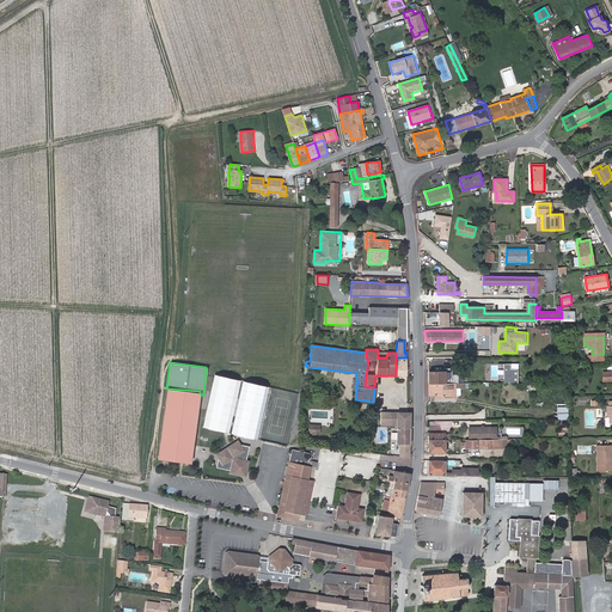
[(497,383),(519,383),(519,369),(512,369),(512,363),(497,363),(497,383)]
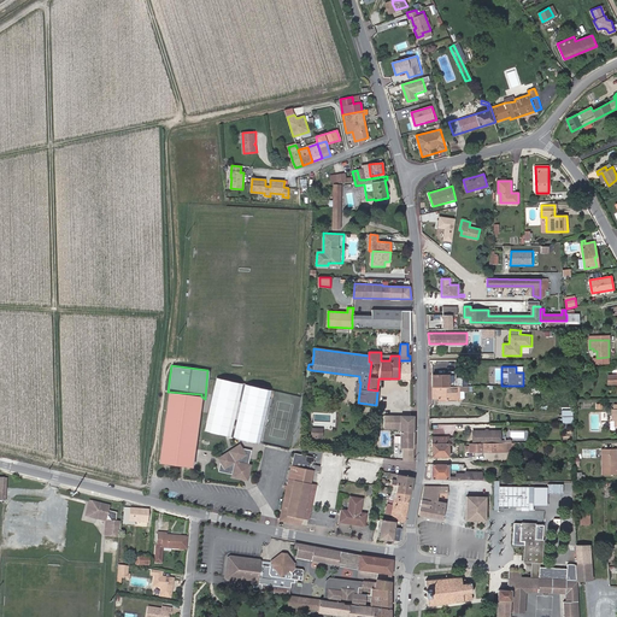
[(433,387),(450,387),(450,382),(453,382),(453,375),(433,375),(433,387)]
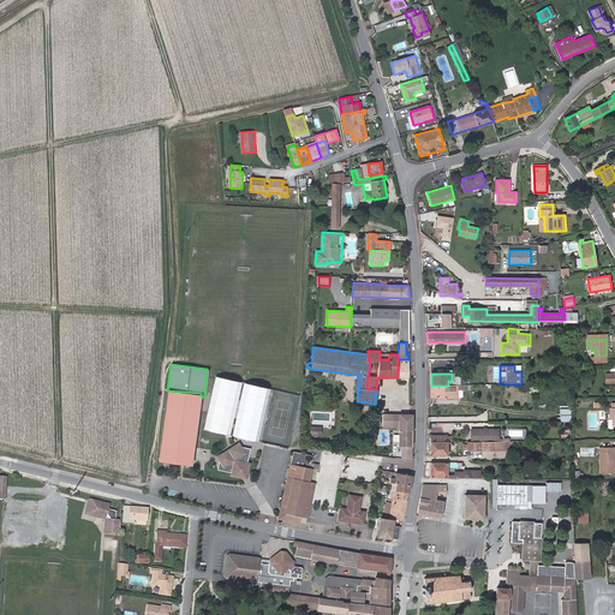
[(273,395),(274,389),(215,377),(204,430),(232,435),(232,436),(260,442),(269,395),(273,395)]
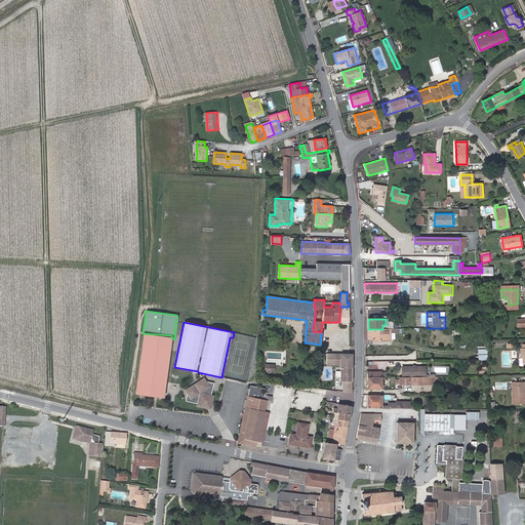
[(391,333),(395,332),(395,329),(382,329),(368,329),(368,338),(391,338),(391,333)]
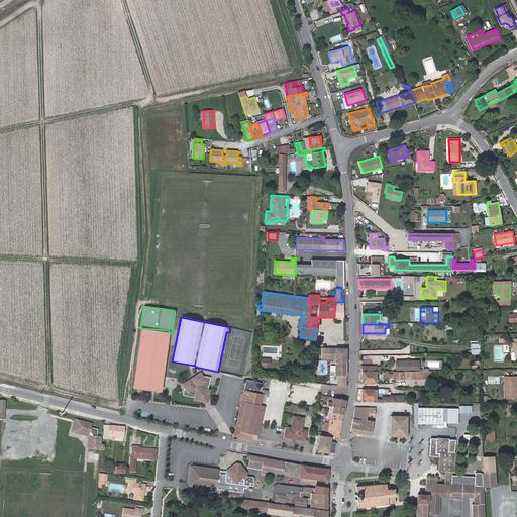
[(481,343),(471,343),(471,354),(481,354),(481,343)]
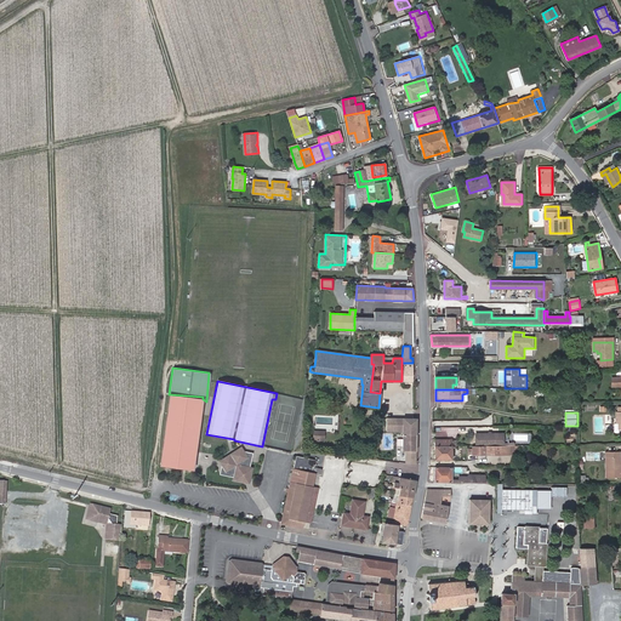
[(412,419),(406,419),(406,427),(406,434),(404,434),(403,450),(416,450),(416,419),(412,419)]
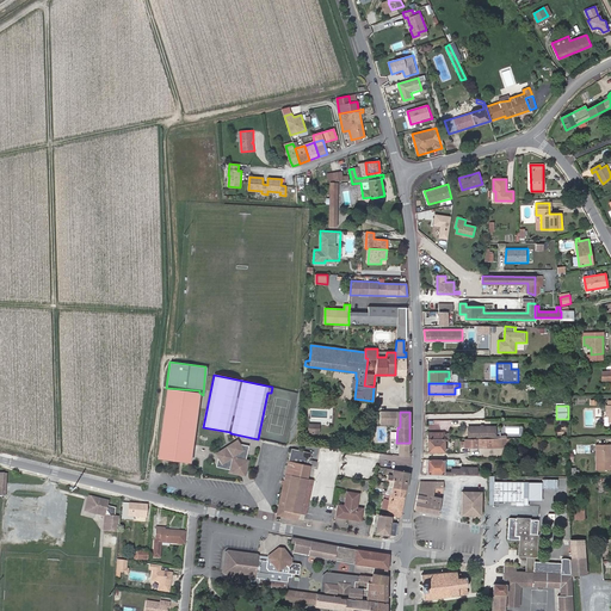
[(320,434),(321,424),(309,424),(308,433),(320,434)]
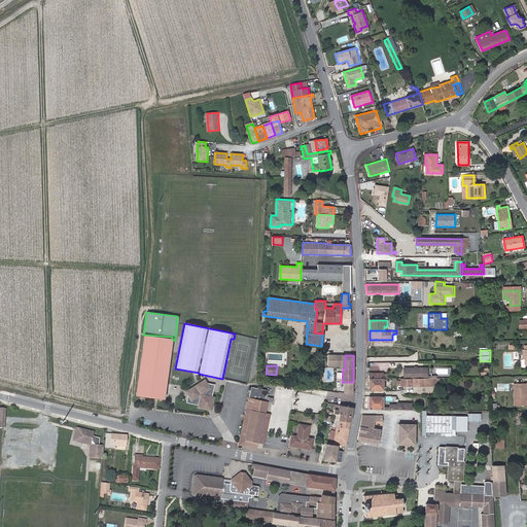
[(403,379),(427,379),(427,373),(422,373),(422,367),(417,367),(414,369),(403,369),(403,379)]
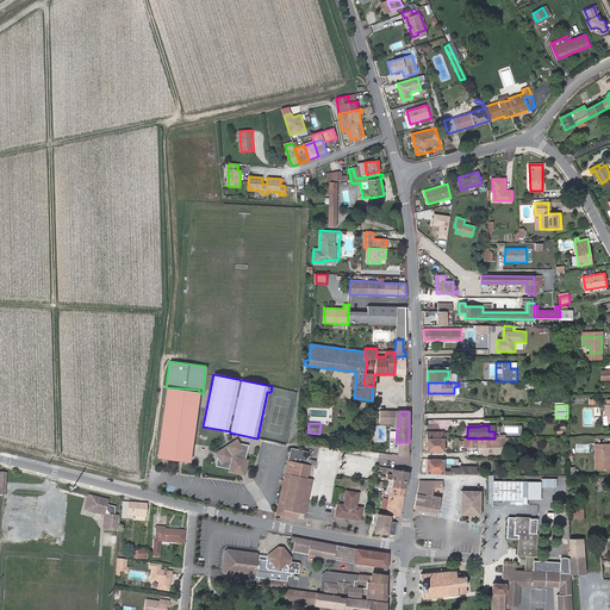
[(444,441),(447,441),(447,439),(444,439),(428,439),(428,452),(444,452),(444,441)]
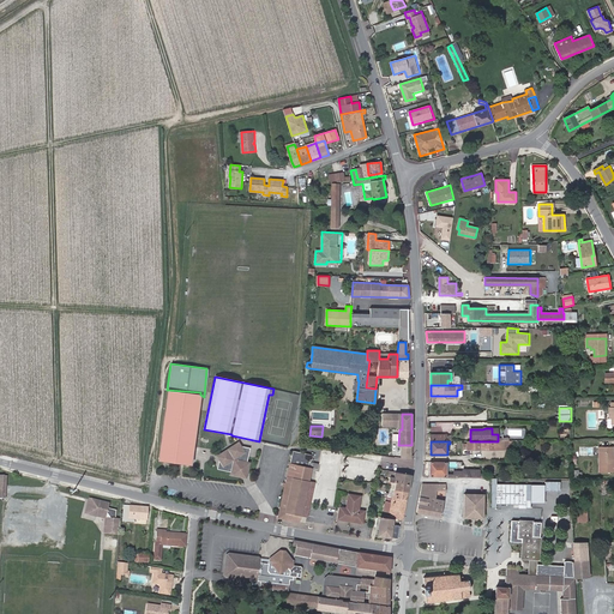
[(247,458),(251,447),(240,445),(247,458)]
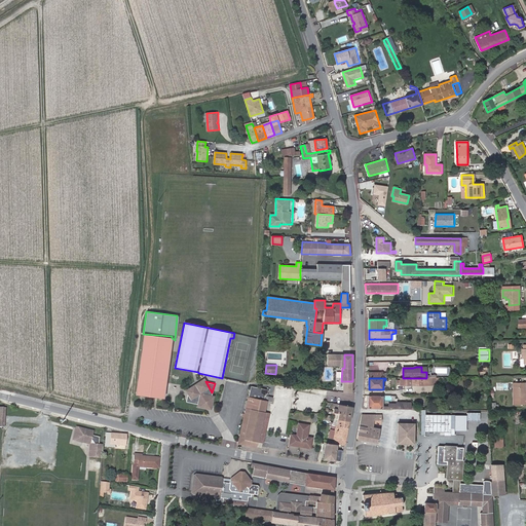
[(525,388),(525,389),(525,382),(514,383),(514,399),(525,398),(525,388)]
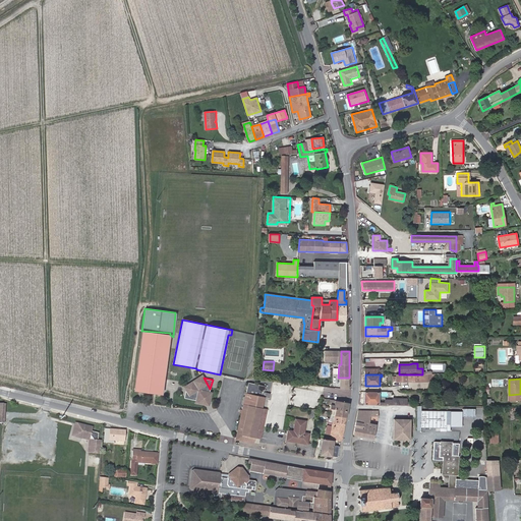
[(265,390),(266,387),(248,383),(242,410),(240,409),(240,412),(242,413),(236,439),(241,440),(243,435),(255,438),(261,439),(264,427),(268,409),(263,408),(265,397),(270,398),(271,394),(264,392),(264,390),(265,390)]
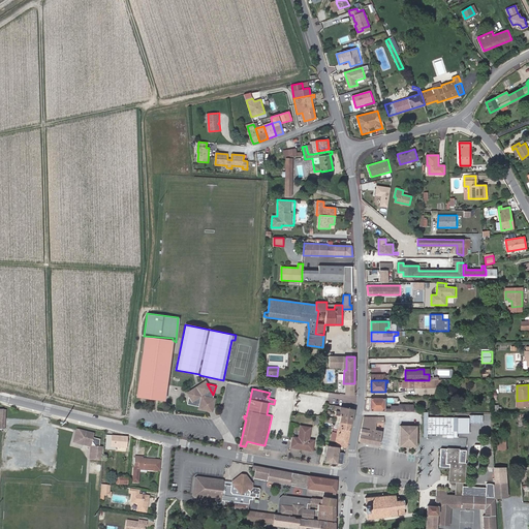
[(189,396),(188,404),(196,406),(189,396)]
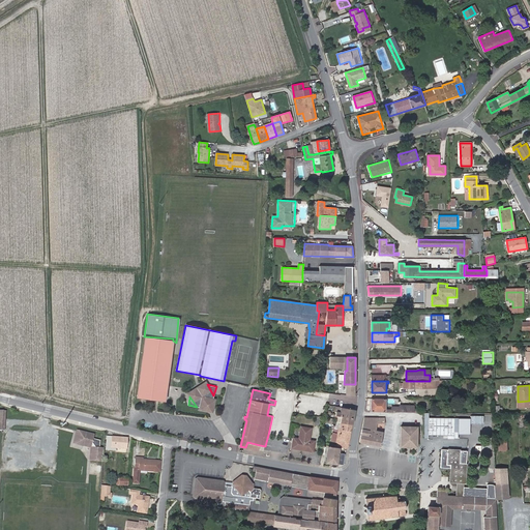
[(414,412),(417,412),(417,409),(414,409),(414,406),(400,406),(400,407),(391,407),(391,409),(385,409),(386,399),(372,399),(371,412),(396,412),(414,412)]
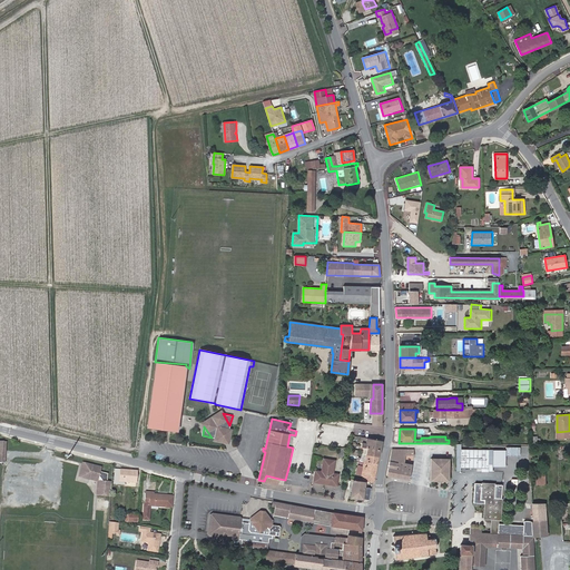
[(381,450),(382,441),(366,438),(366,443),(362,442),(361,446),(381,450)]
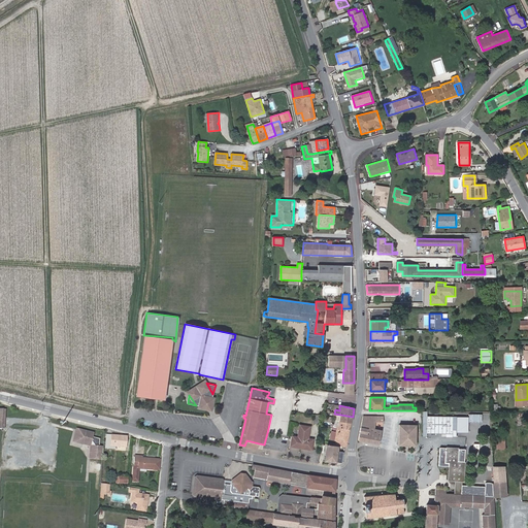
[(334,425),(333,425),(333,427),(350,430),(353,417),(334,414),(334,416),(336,417),(334,425)]
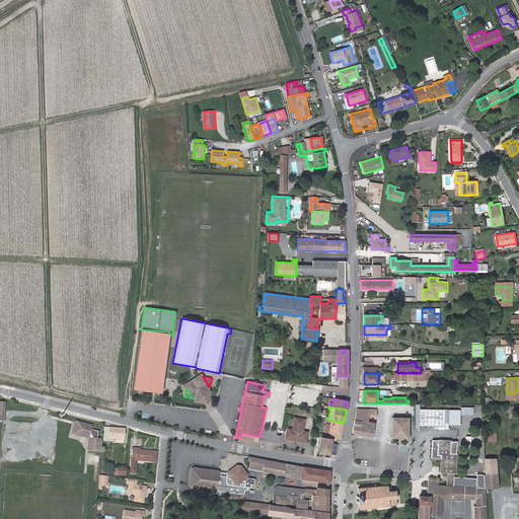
[(368,422),(369,419),(370,415),(357,414),(353,433),(372,437),(373,434),(375,423),(368,422)]
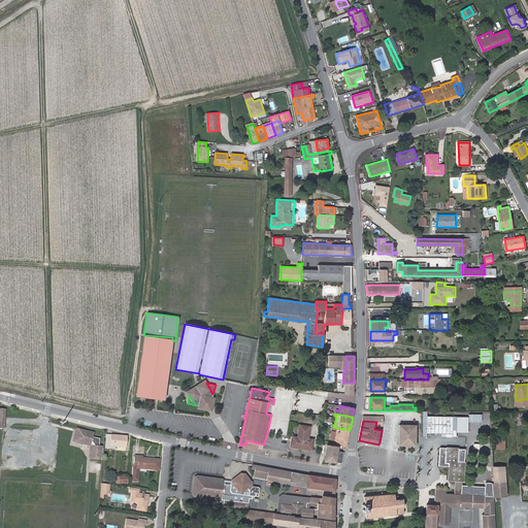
[(408,433),(409,423),(400,422),(399,434),(408,434),(408,433)]
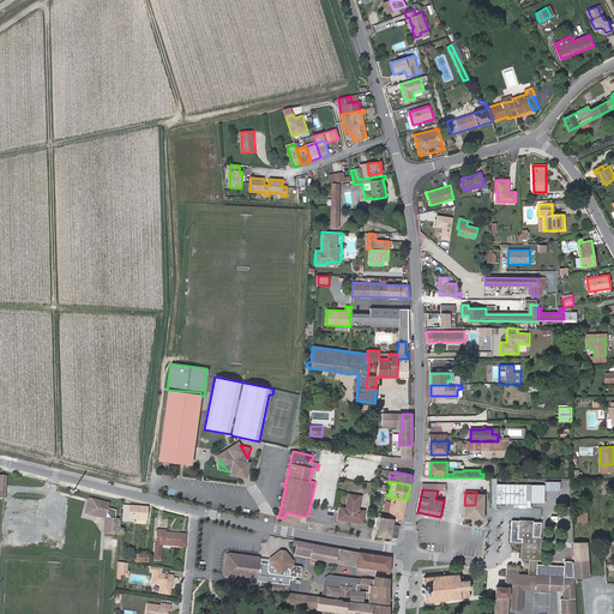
[(485,505),(486,493),(476,492),(475,504),(485,505)]
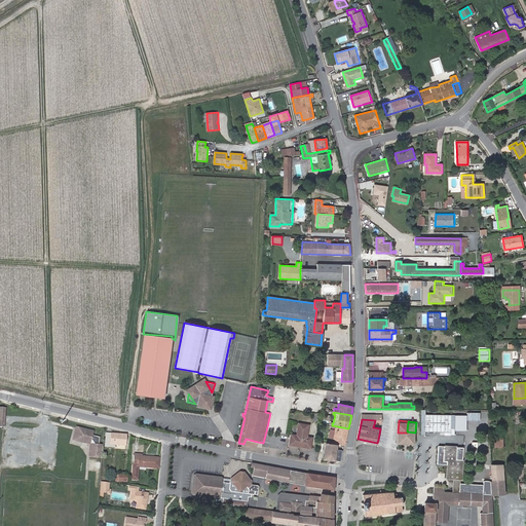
[(307,437),(308,424),(299,423),(297,436),(291,435),(290,445),(310,448),(312,438),(307,437)]
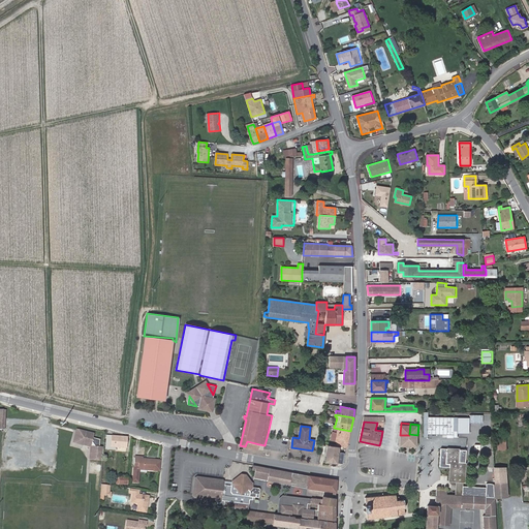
[(350,431),(334,428),(332,440),(337,441),(336,446),(339,446),(345,447),(347,447),(350,431)]
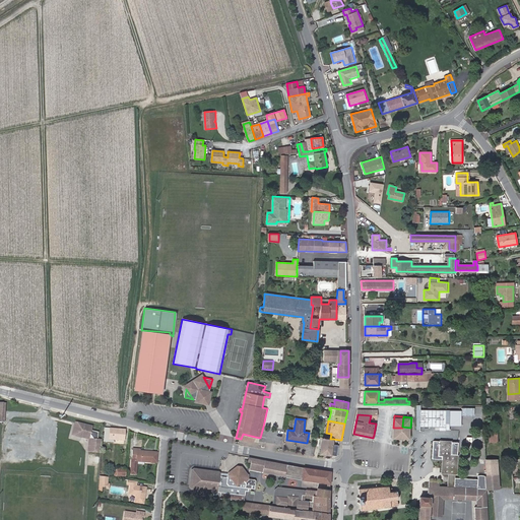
[(82,437),(83,435),(90,437),(90,435),(93,439),(99,440),(99,437),(94,431),(92,430),(92,427),(78,423),(75,435),(82,437)]
